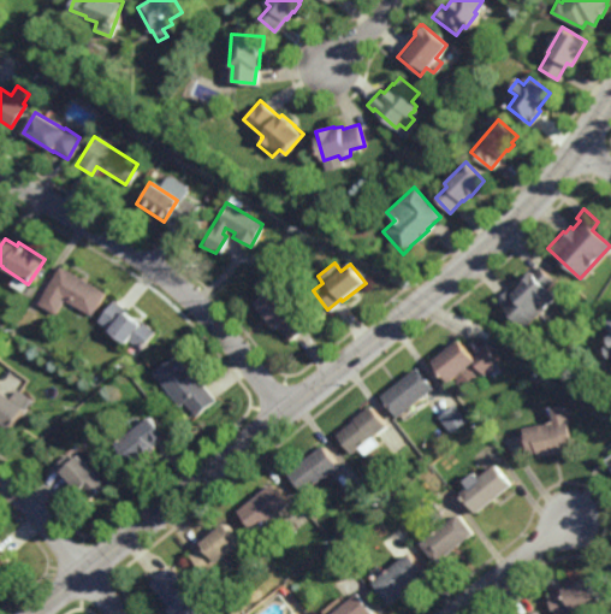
[(555,299),(544,310),(543,308),(521,329),(494,300),(508,288),(511,293),(526,279),(523,278),(537,265),(552,281),(545,288),(555,299)]
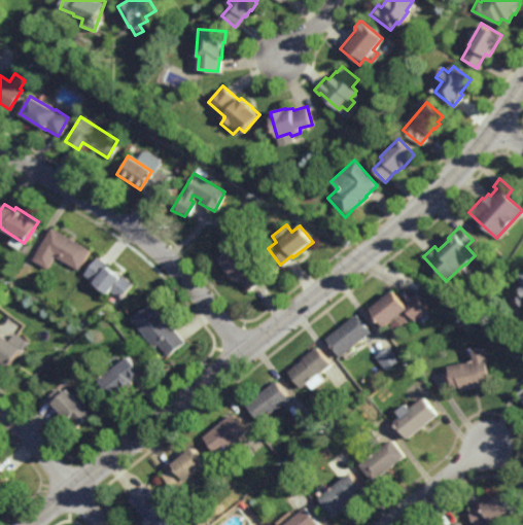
[(76,270),(53,256),(45,269),(31,259),(49,228),(88,250),(76,270)]
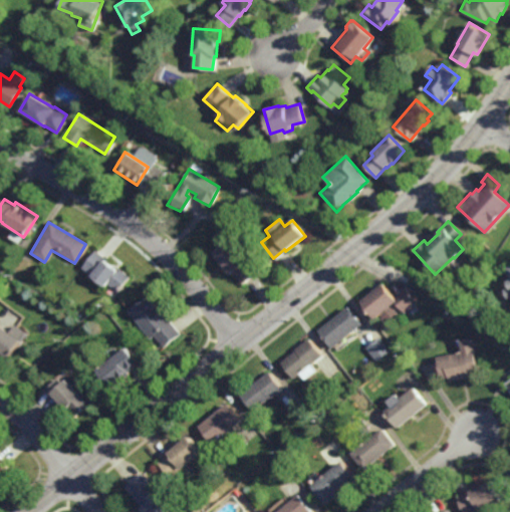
[(241,283),(233,273),(230,275),(213,253),(232,238),(257,271),(241,283)]
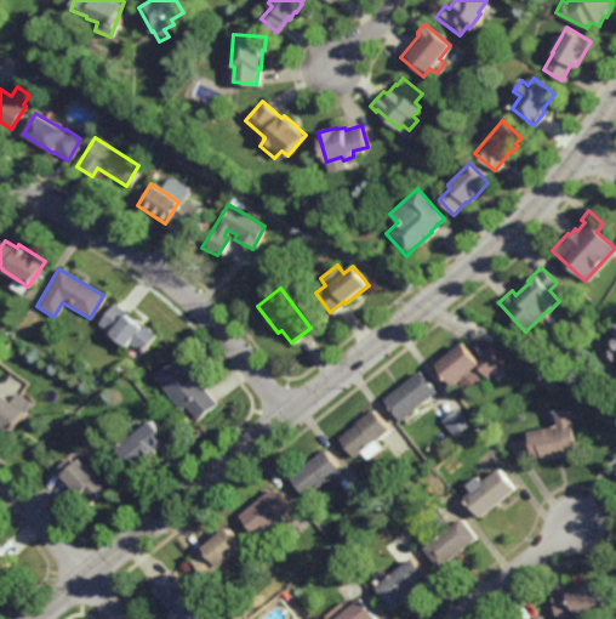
[(138,357),(108,335),(109,334),(97,324),(113,302),(127,313),(126,316),(154,336),(138,357)]
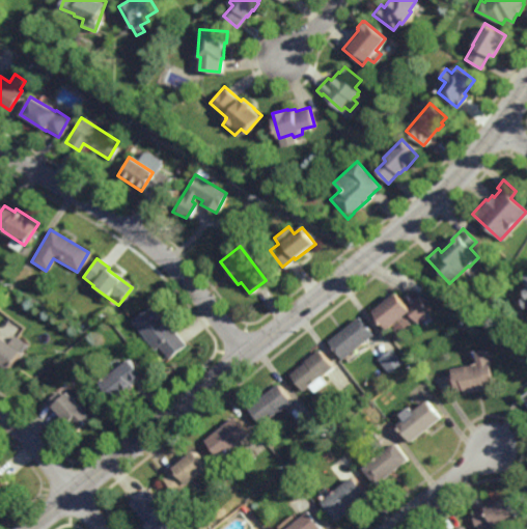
[(406,306),(418,297),(430,313),(416,324),(409,313),(387,330),(372,311),(395,294),(406,306)]
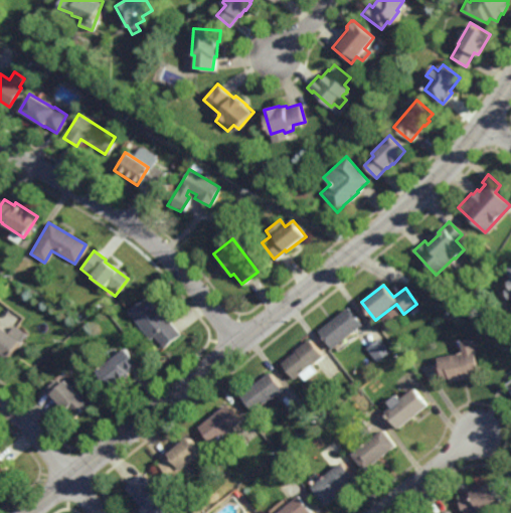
[(166,321),(167,320),(179,334),(158,351),(127,312),(147,295),(158,309),(157,309),(166,321)]
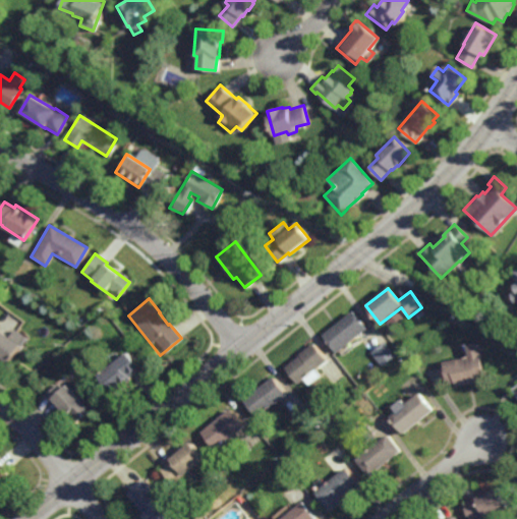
[(337,352),(323,335),(346,316),(345,316),(351,310),(365,329),(337,352)]
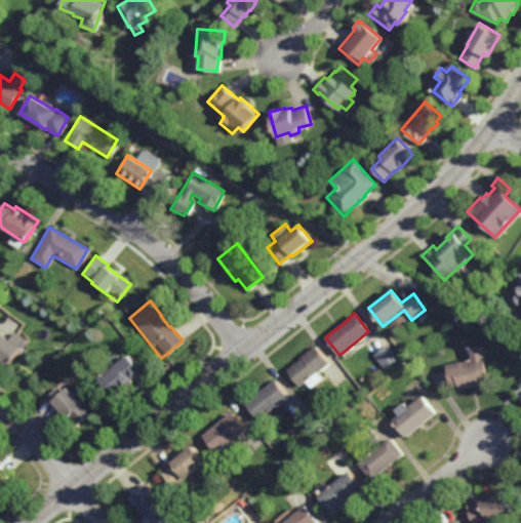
[(28,343),(10,367),(0,359),(0,335),(1,334),(10,340),(15,334),(28,343)]
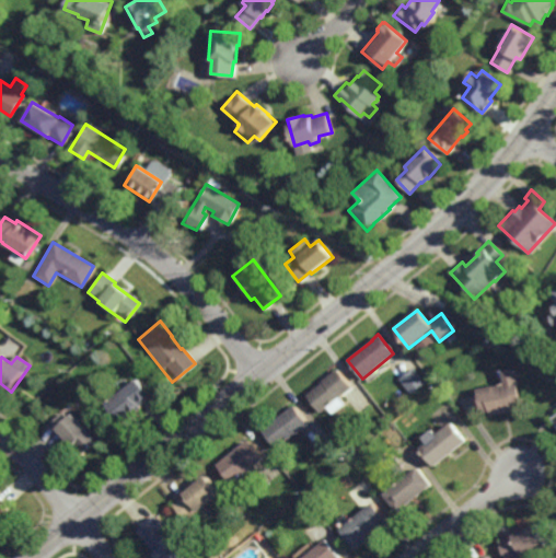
[(321,414),(307,394),(323,381),(337,369),(352,387),(321,414)]
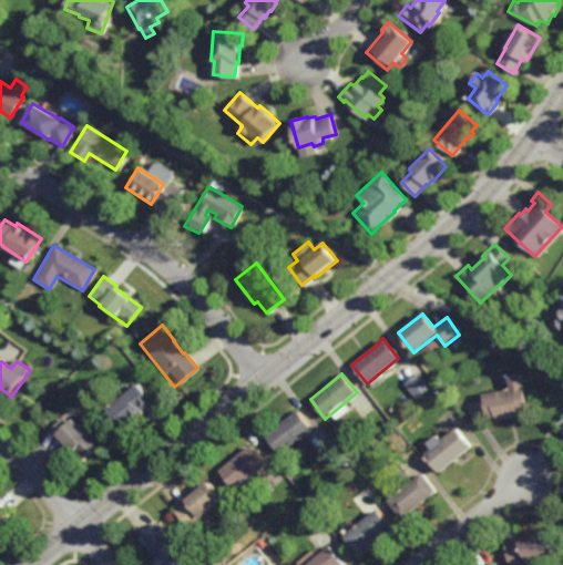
[(522,387),(526,409),(520,411),(520,412),(495,417),(494,413),(485,415),(481,394),(509,389),(507,377),(520,375),(522,387)]
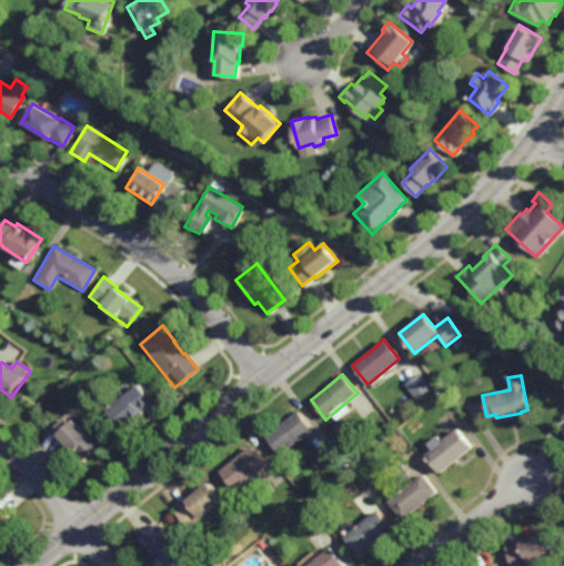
[(121,430),(107,411),(139,386),(151,402),(140,412),(141,414),(121,430)]
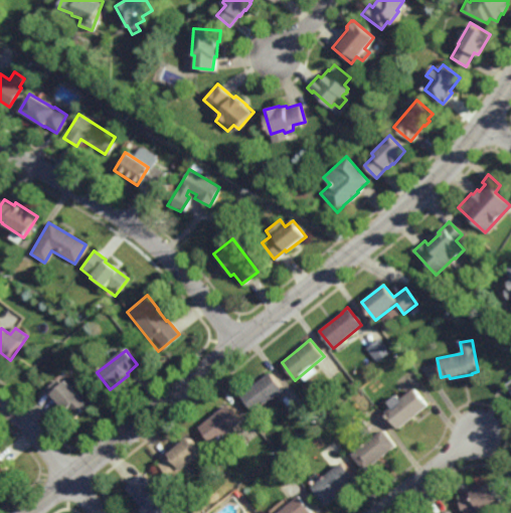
[(267,403),(265,400),(251,411),(239,395),(270,372),(284,390),(267,403)]
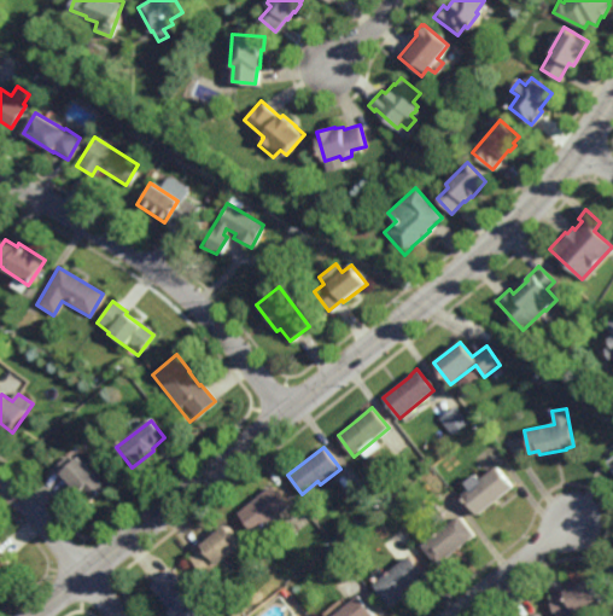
[(103,484),(86,501),(65,480),(64,482),(53,471),(73,453),(103,484)]
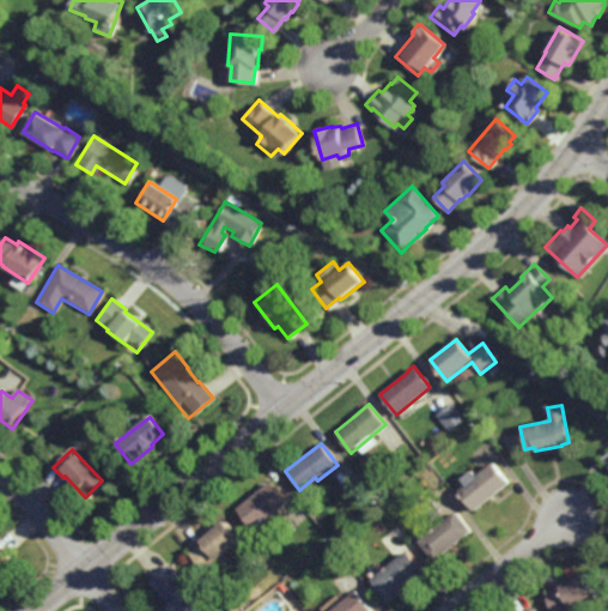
[(470,507),(455,488),(491,459),(506,478),(470,507)]
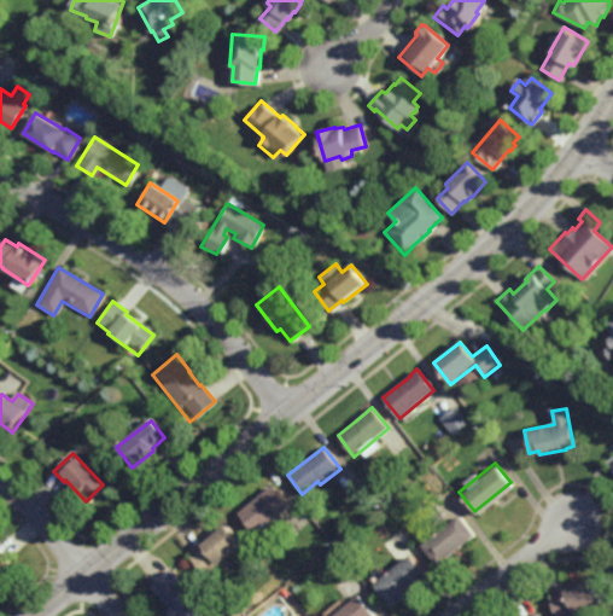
[(255,532),(238,510),(273,482),(290,503),(255,532)]
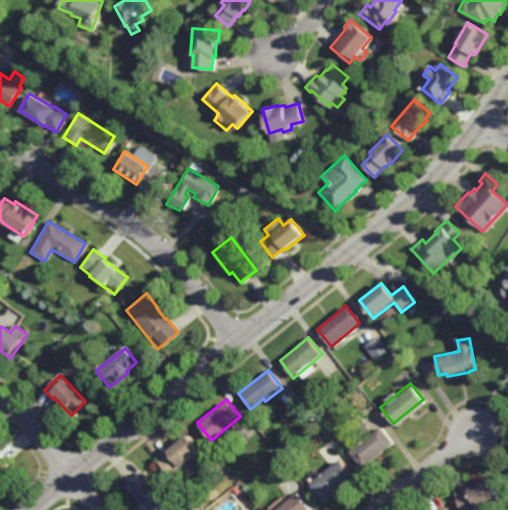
[(360,465),(347,449),(379,424),(392,440),(360,465)]
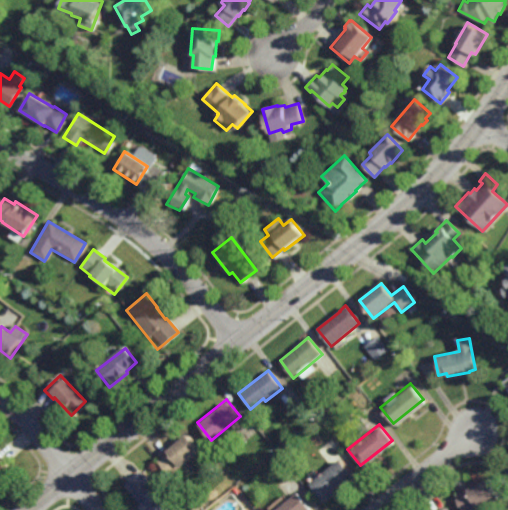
[(167,474),(155,459),(168,449),(166,448),(187,430),(201,447),(167,474)]
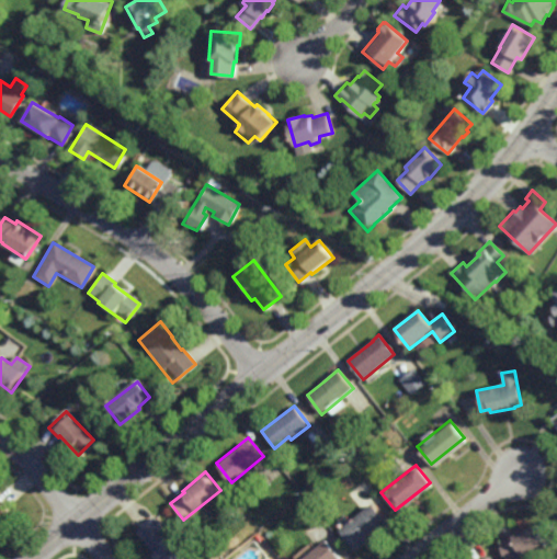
[(0,495),(9,506),(2,512),(4,515),(0,518),(0,495)]
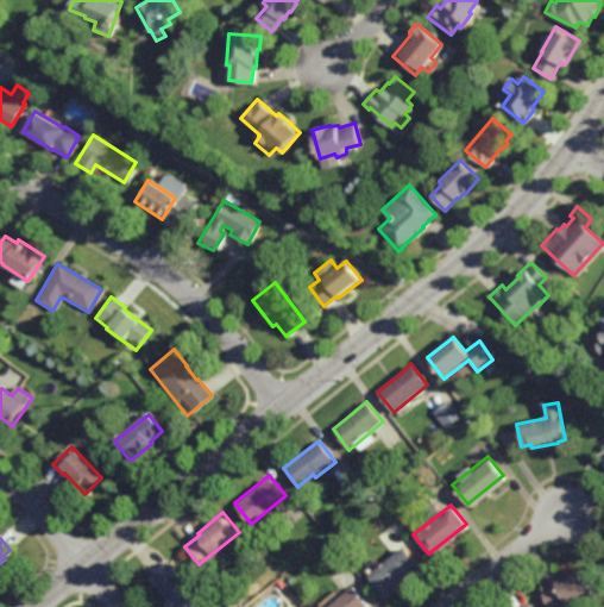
[(383,595),(365,573),(401,544),(419,565),(383,595)]
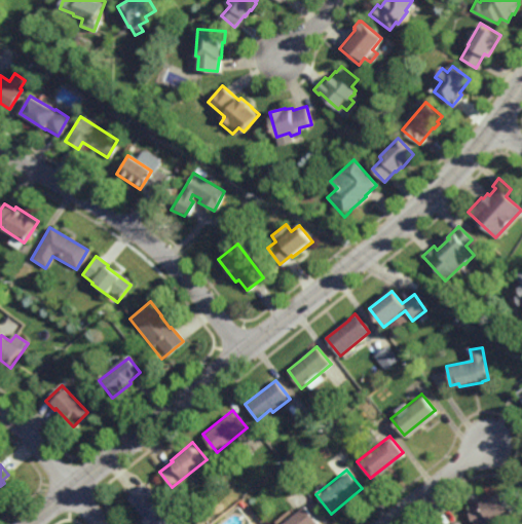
[(151,492),(157,487),(163,495),(158,501),(177,523),(144,523),(139,518),(142,516),(125,495),(143,482),(151,492)]
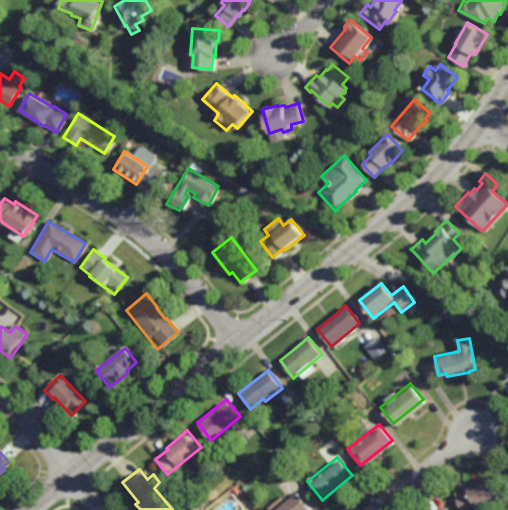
[(460,509),(453,492),(467,486),(467,485),(489,475),(499,495),(475,506),(477,509),(460,509)]
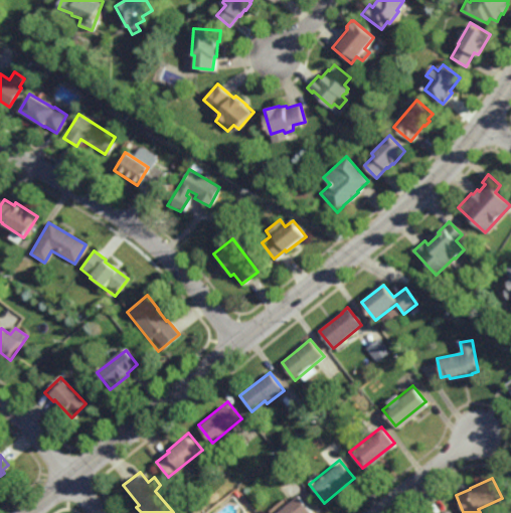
[(238,502),(233,496),(238,492),(243,498),(238,502)]
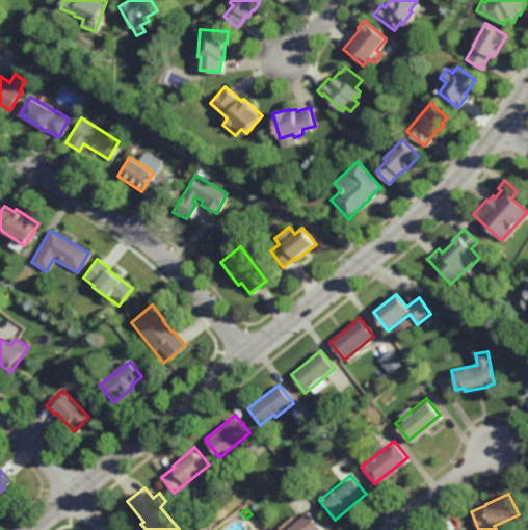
[(322,527),(318,529),(279,529),(276,527),(293,512),(298,519),(308,510),(322,527)]
